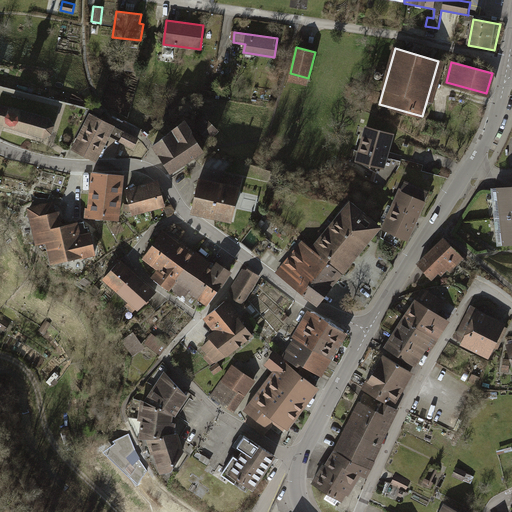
[(8,107),(0,105),(0,118),(4,120),(3,126),(43,138),(52,134),(54,126),(48,118),(8,106),(8,107)]
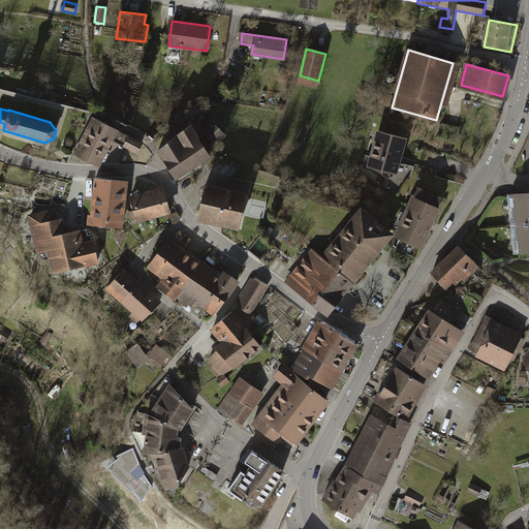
[(92,118),(74,153),(95,164),(114,128),(92,118)]
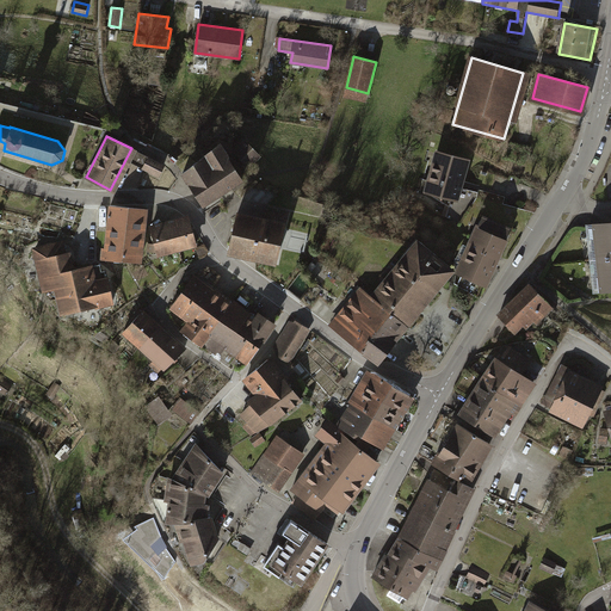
[(260,155),(245,141),(234,152),(251,166),(260,155)]
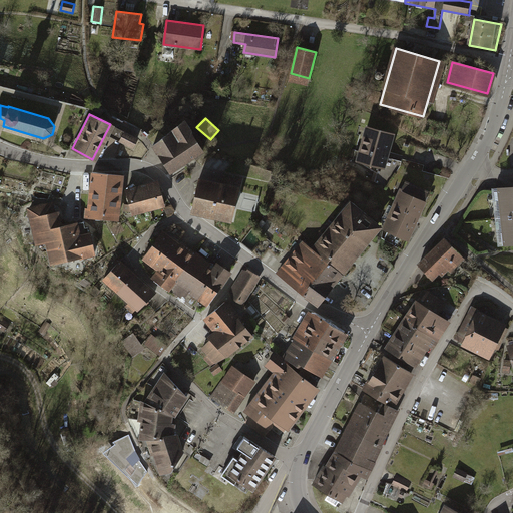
[(444,124),(429,119),(425,133),(440,137),(444,124)]
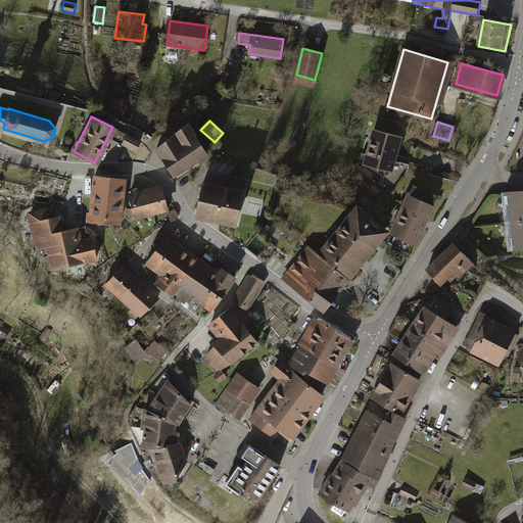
[(207,154),(188,123),(157,150),(175,176),(207,154)]
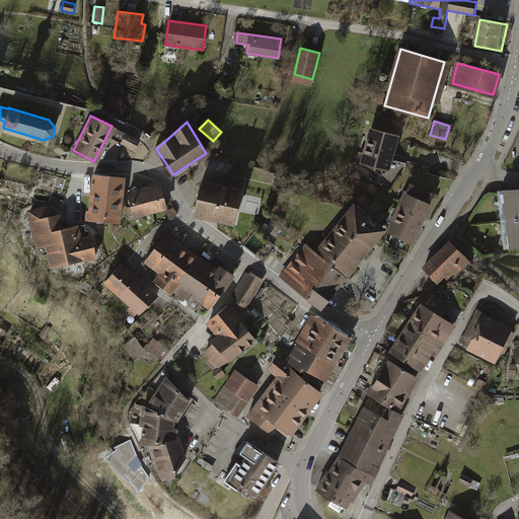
[(125,144),(130,136),(112,126),(93,161),(97,163),(112,138),(125,144)]
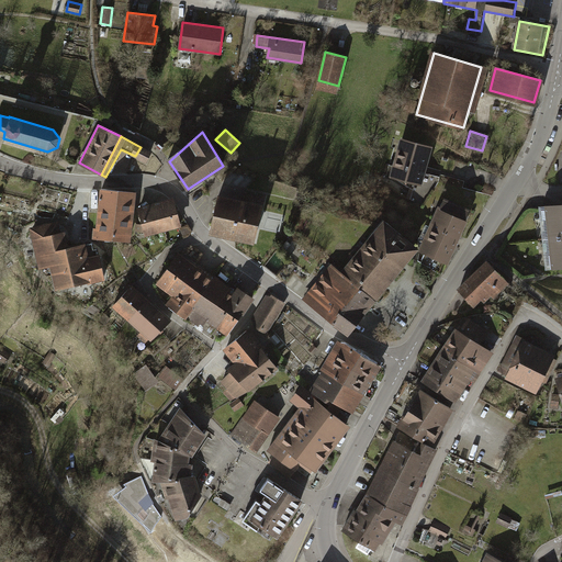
[(402,139),(391,177),(414,191),(415,183),(422,184),(431,147),(402,139)]
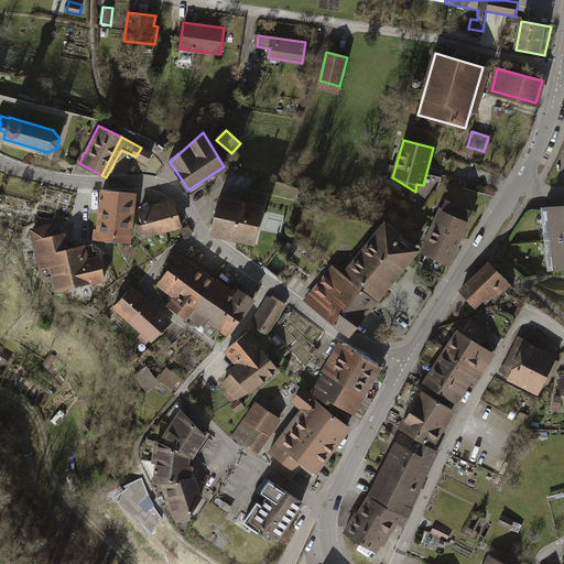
[(152,153),(141,148),(136,156),(148,163),(152,153)]
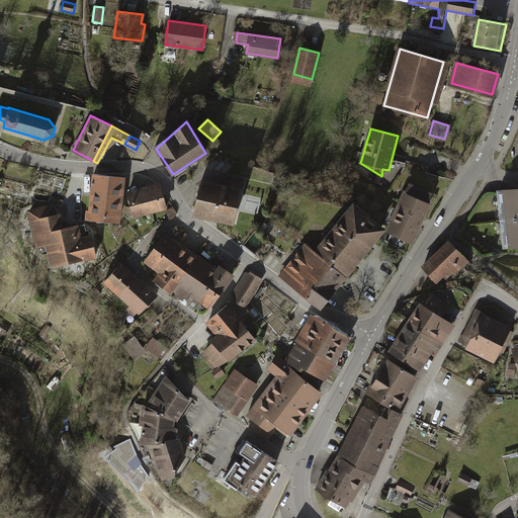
[(88,211),(87,220),(122,223),(125,178),(93,176),(91,211),(88,211)]
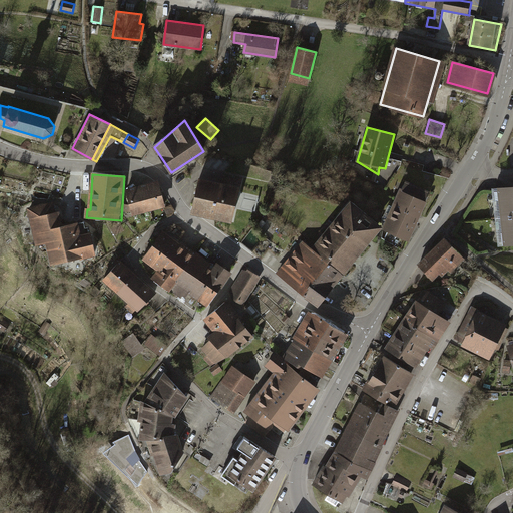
[(200,178),(192,212),(231,221),(240,180),(224,176),(222,183),(200,178)]
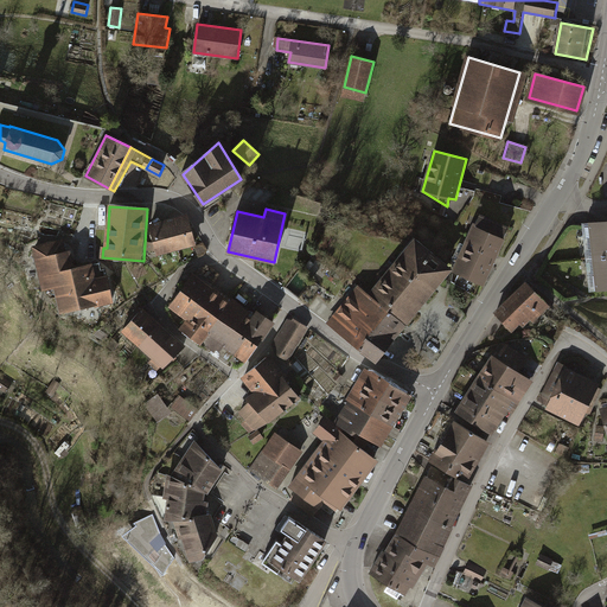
[(197,244),(190,215),(151,224),(158,254),(197,244)]
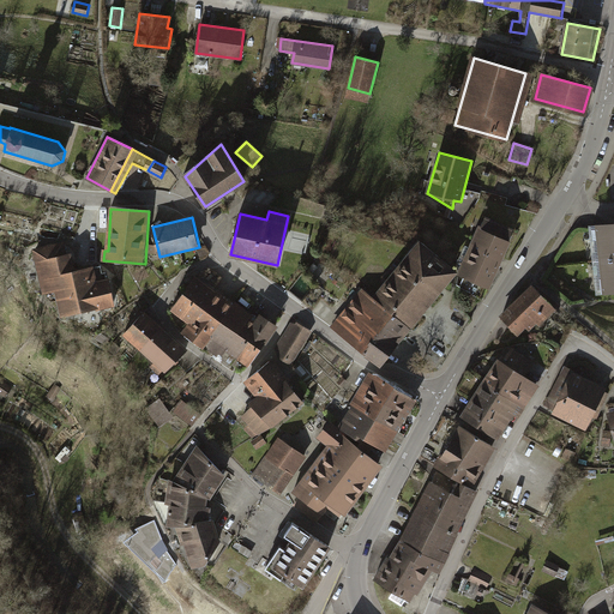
[(486,217),(461,276),(464,277),(461,287),(479,298),(485,287),(488,288),(515,229),(486,217)]
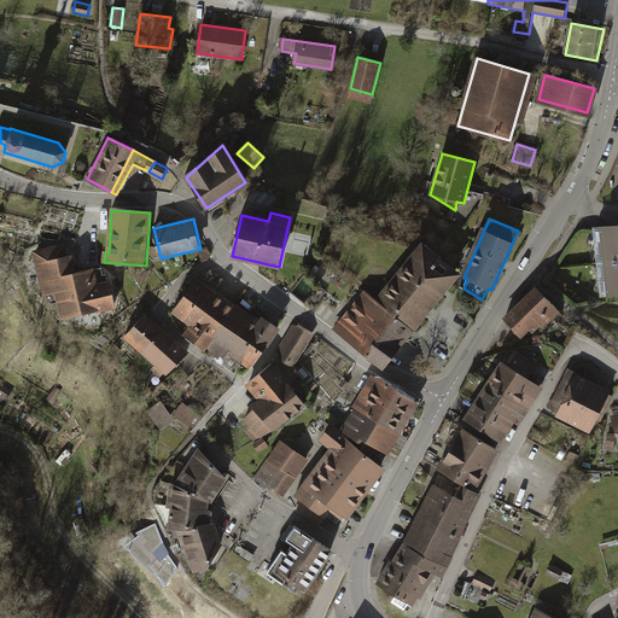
[(617,227),(594,231),(601,292),(617,290),(617,227)]
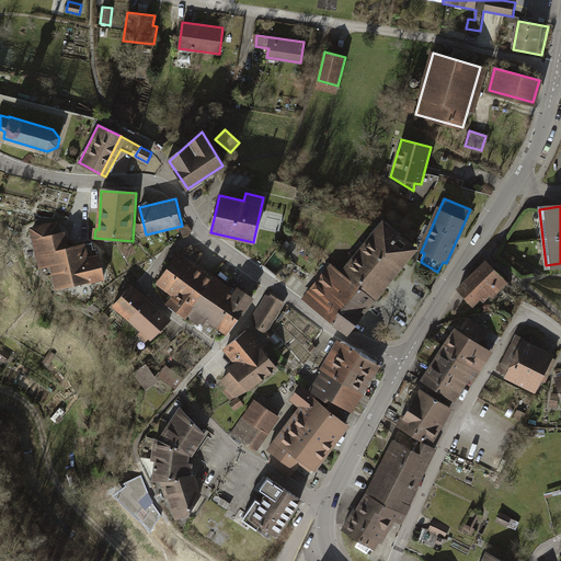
[(65,222),(33,229),(42,268),(53,266),(58,289),(107,279),(102,253),(92,255),(90,244),(70,249),(65,222)]
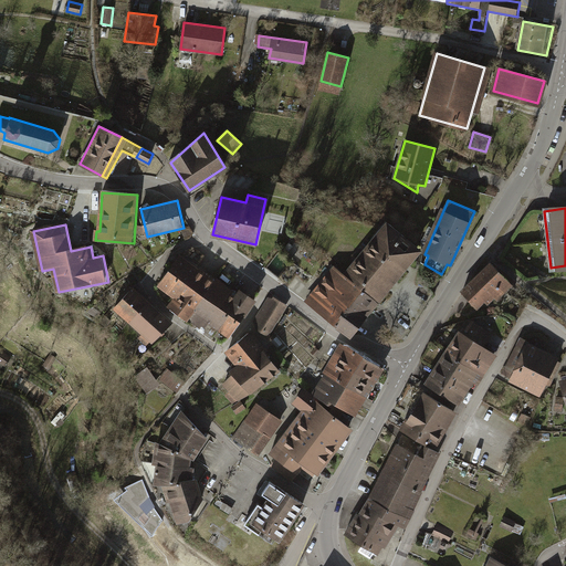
[(387,224),(345,275),(377,302),(419,250),(387,224)]
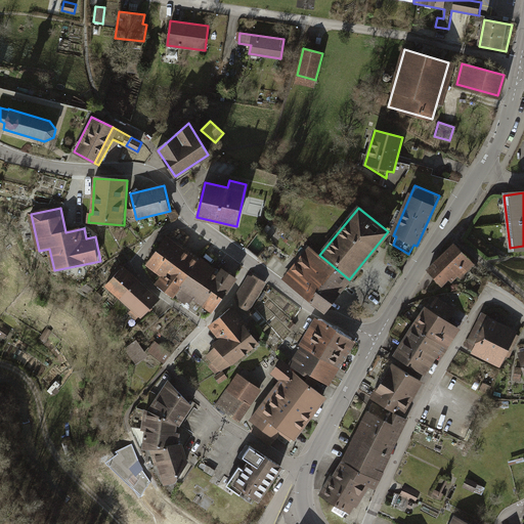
[(164,276),(184,248),(168,235),(147,264),(164,276)]
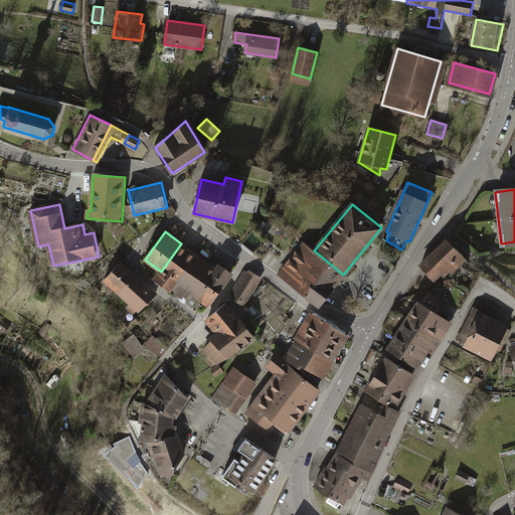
[(448,239),(420,267),(438,283),(442,279),(445,281),(452,273),(454,275),(469,261),(448,239)]
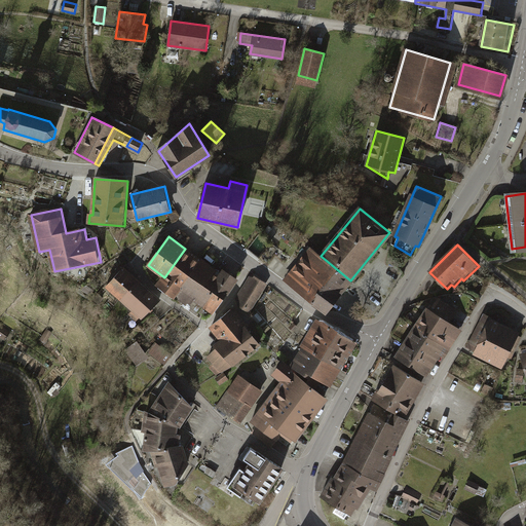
[(310,248),(286,279),(325,311),(350,280),(321,256),(310,248)]
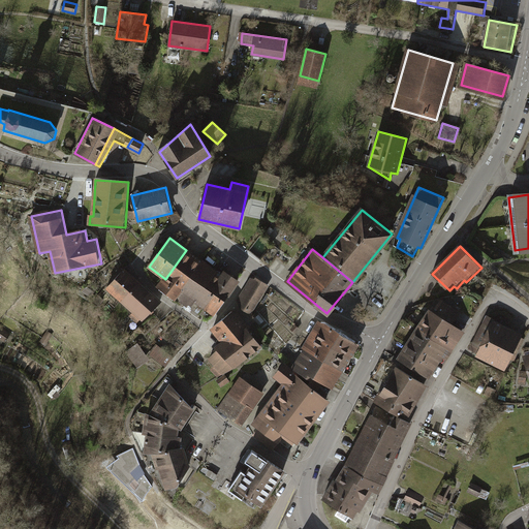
[(176,297),(201,261),(186,250),(165,279),(159,286),(175,299),(176,297)]
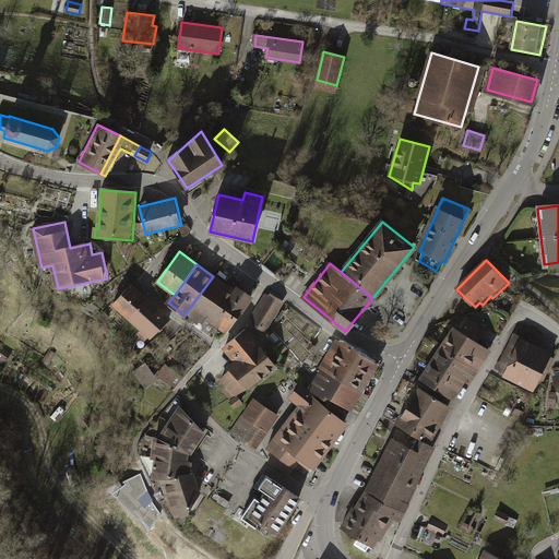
[(225,306),(235,292),(213,276),(186,313),(200,323),(204,317),(215,324),(227,307),(225,306)]
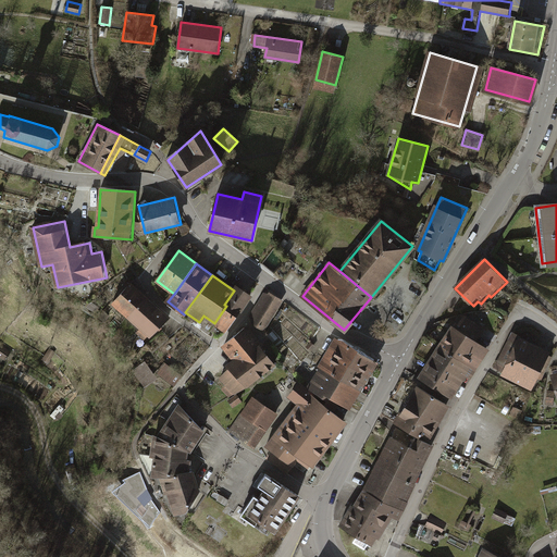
[(132,284),(114,304),(130,317),(147,298),(132,284)]
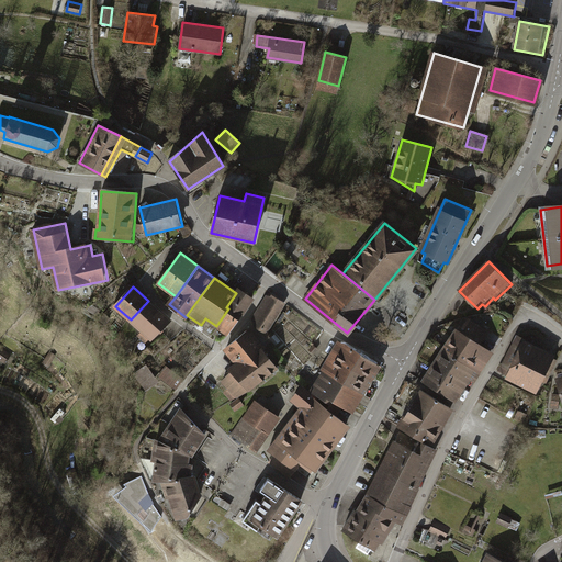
[(255,298),(239,288),(236,293),(226,307),(228,308),(216,326),(228,335),(255,298)]
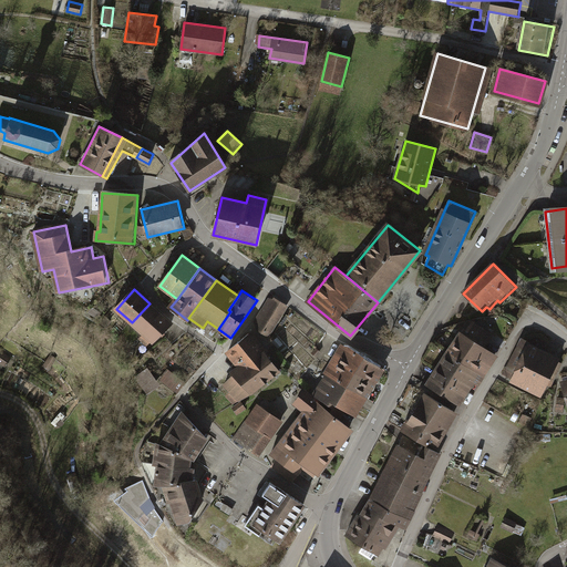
[(269,298),(256,319),(260,321),(256,328),(268,336),(287,306),(275,299),(274,301),(269,298)]
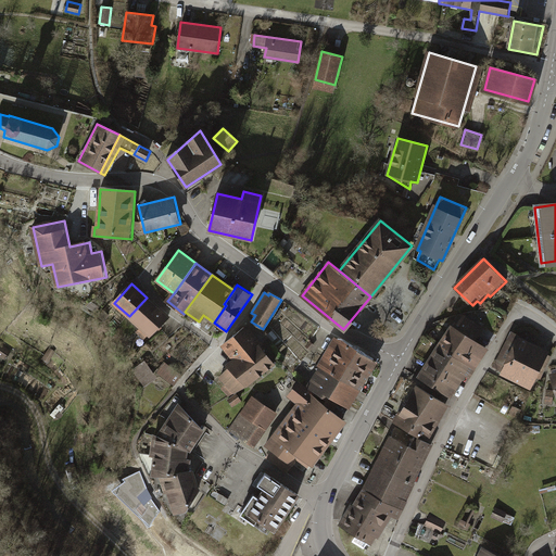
[(168,316),(147,298),(129,316),(141,327),(137,332),(144,339),(149,335),(151,337),(168,316)]
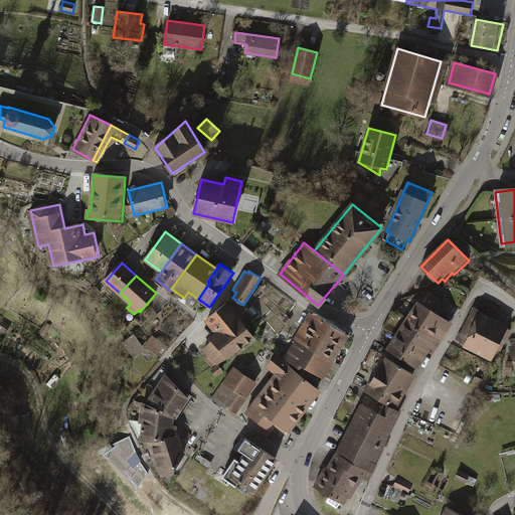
[(88,279),(84,283),(92,289),(96,285),(88,279)]
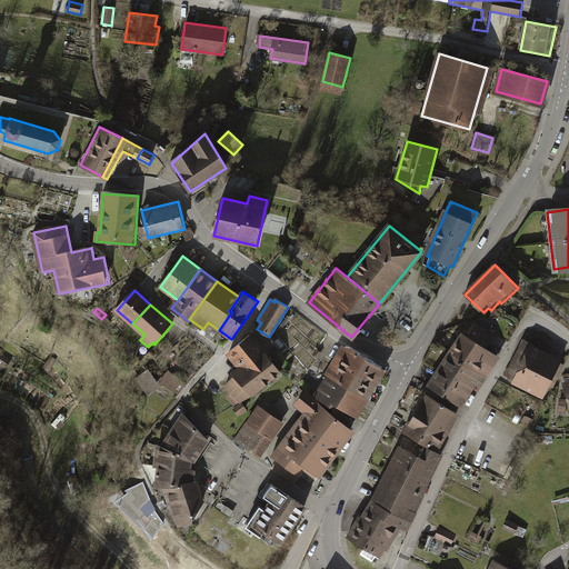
[(116,323),(109,318),(105,323),(110,329),(116,323)]
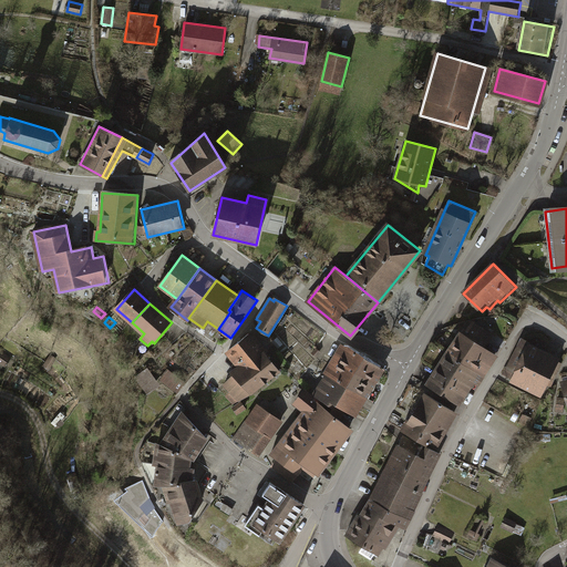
[(130,326),(123,320),(116,328),(122,333),(130,326)]
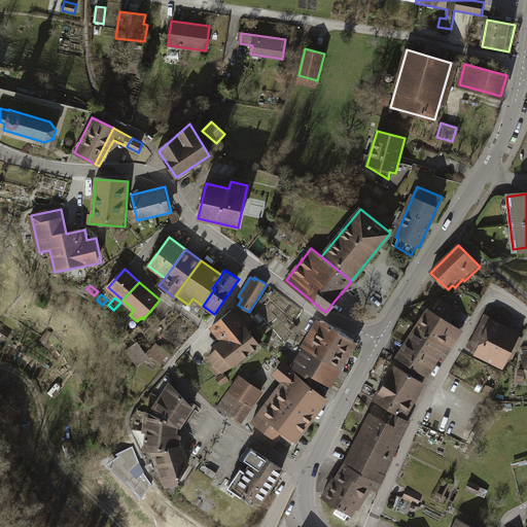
[(429,311),(399,358),(428,377),(442,355),(446,358),(456,342),(455,341),(459,332),(446,320),(450,314),(454,317),(458,311),(437,297),(429,311)]
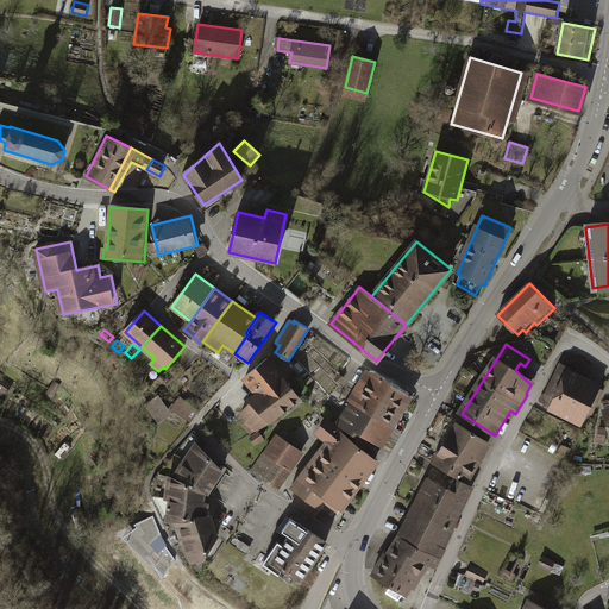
[(268,358),(246,376),(261,395),(250,403),(242,412),(259,428),(270,422),(300,399),(268,358)]
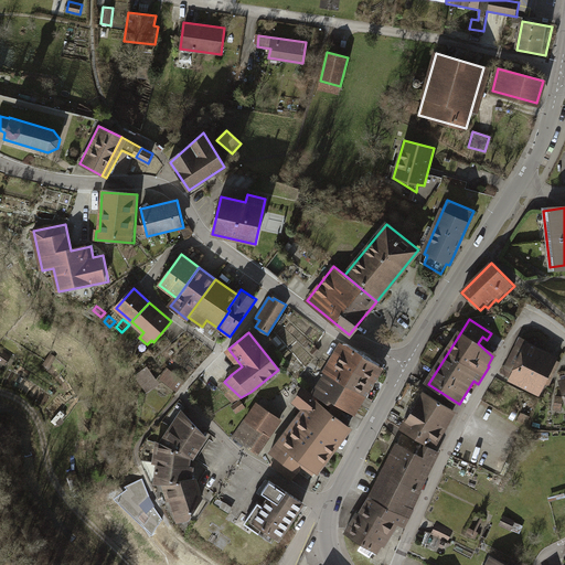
[(510,356),(520,361),(529,344),(519,340),(510,356)]
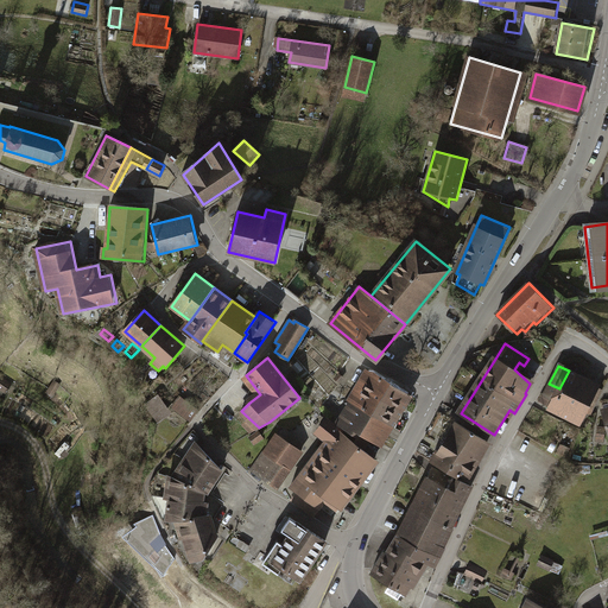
[(368,371),(336,425),(367,449),(373,441),(385,449),(415,398),(368,371)]
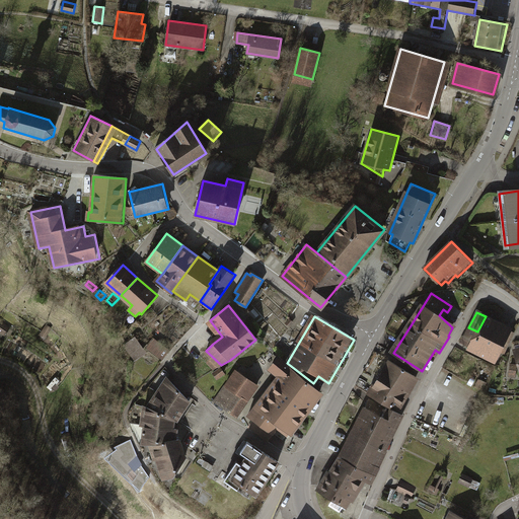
[(472,342),(469,349),(496,361),(511,328),(486,316),(477,331),(472,342)]
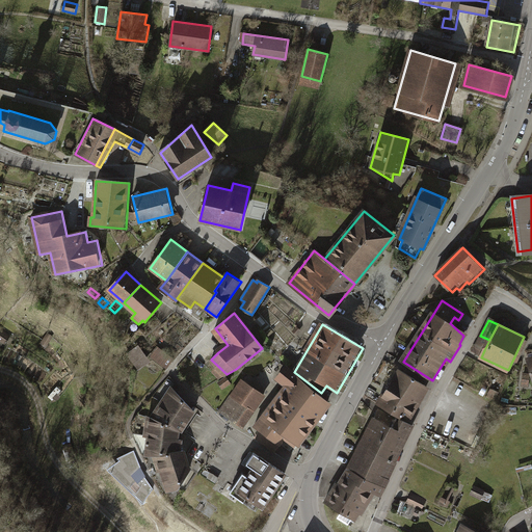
[(53,341),(47,336),(42,344),(48,348),(53,341)]
